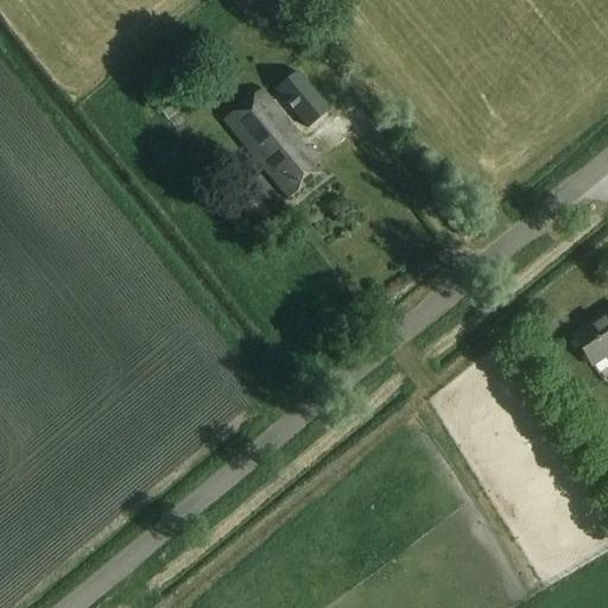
[(315,89),(299,70),(274,90),(290,109),(304,128),(329,107),(315,89)]
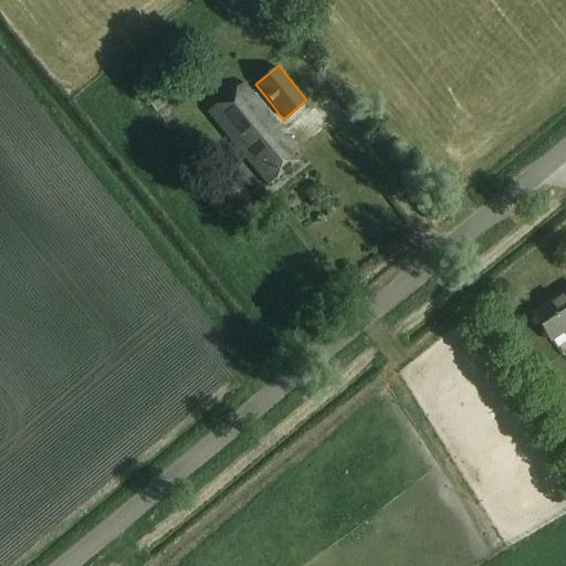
[(278,124),(242,81),(206,112),(265,184),(294,160),(291,155),(299,148),(286,134),(283,137),(274,126),(278,124)]
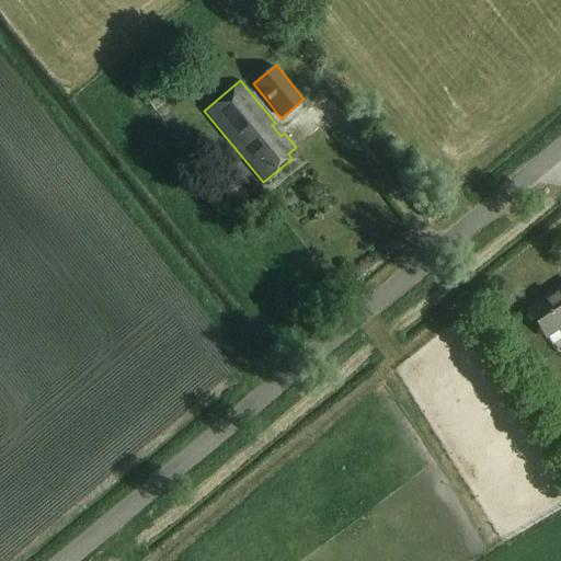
[(155,89),(144,96),(155,113),(165,104),(155,89)]
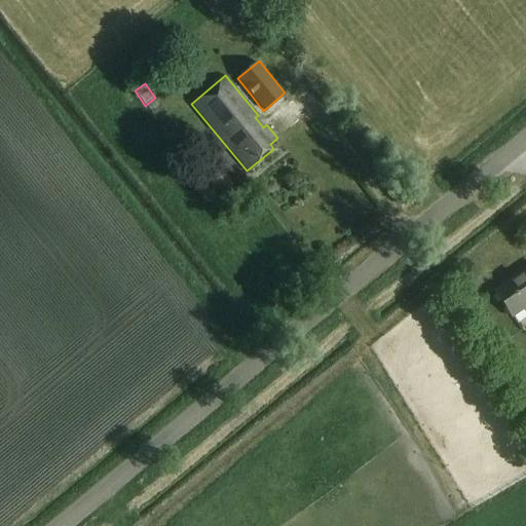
[(220,170),(208,180),(222,197),(234,186),(220,170)]
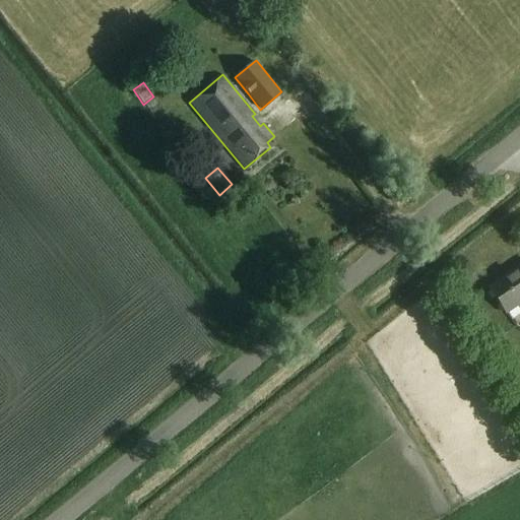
[(519,267),(490,288),(507,315),(519,306),(519,267)]
